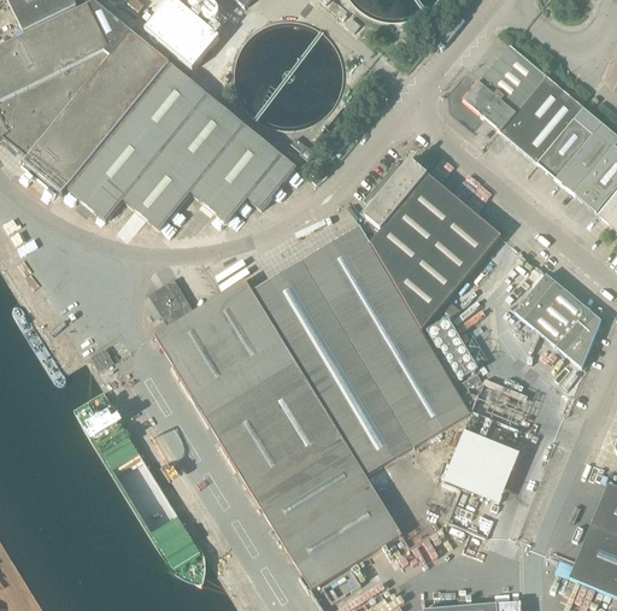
[(28,156),(24,160),(63,192),(169,60),(95,0),(92,0),(78,7),(0,46),(0,135),(3,135),(28,156)]
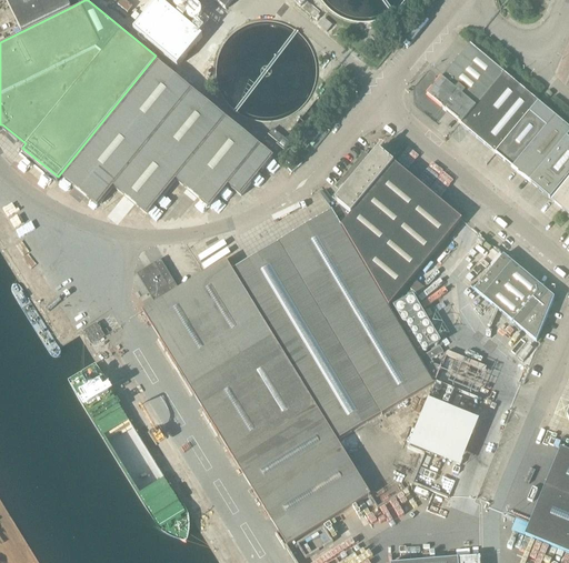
[(8,0),(22,29),(71,4),(69,0),(8,0)]
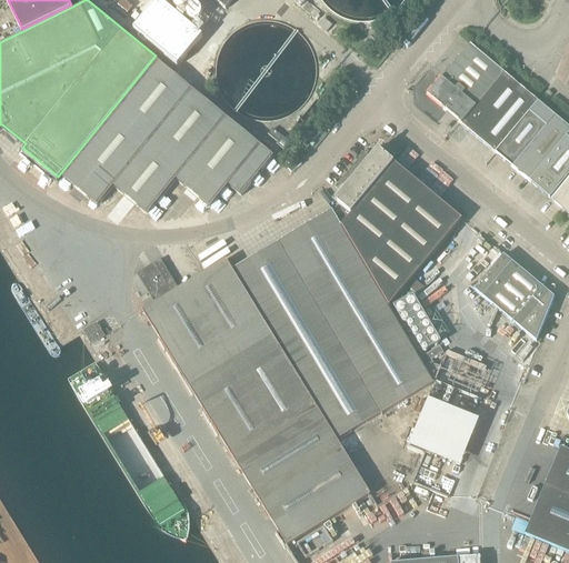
[(118,0),(128,9),(132,2),(129,0),(118,0)]
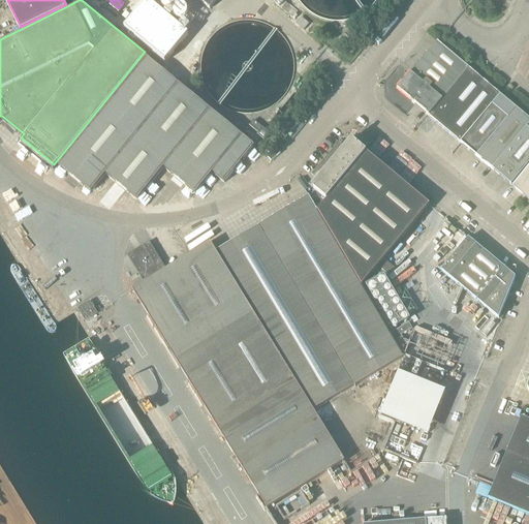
[(131,0),(122,11),(126,14),(156,38),(172,20),(148,0),(131,0)]
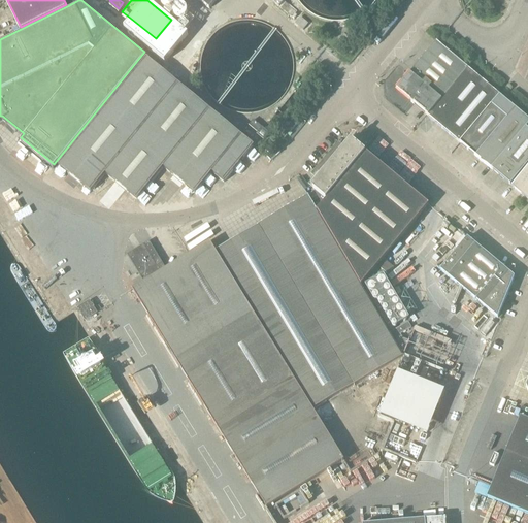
[(297,7),(288,0),(276,0),(292,13),(297,7)]
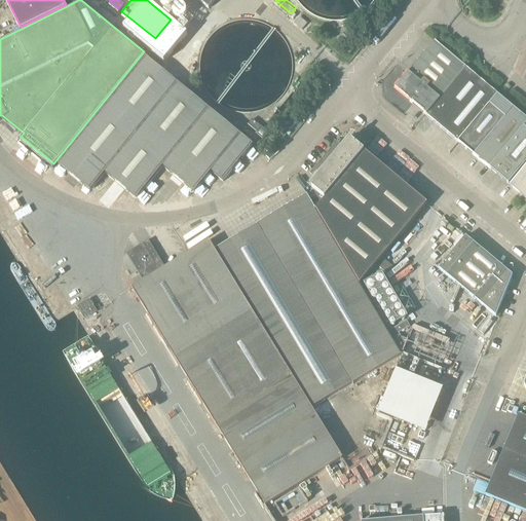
[(300,0),(301,1),(303,3),(305,4),(306,6),(308,7),(312,9),(314,11),(317,12),(320,13),(321,13),(324,14),(328,15),(330,15),(332,15),(336,15),(339,15),(341,15),(344,15),(348,14),(351,13),(352,12),(357,10),(359,9),(361,8),(364,6),(367,3),(370,1),(370,0),(300,0)]
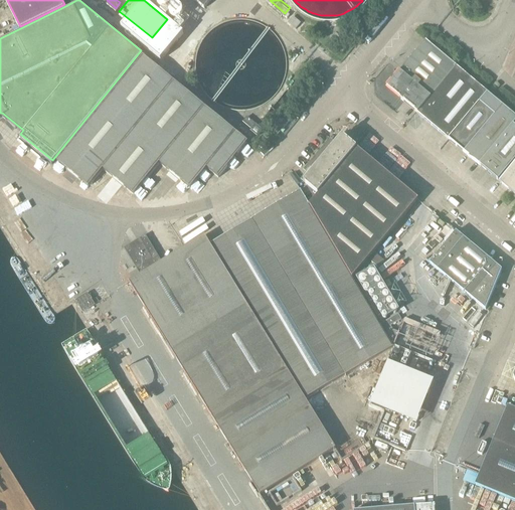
[(252,105),(255,104),(259,103),(261,102),(263,101),(266,99),(269,97),(271,96),(273,94),(275,92),(276,90),(278,88),(280,85),(282,81),(283,79),(284,76),(285,74),(285,72),(286,70),(286,68),(286,66),(287,64),(287,61),(287,58),(287,55),(286,53),(286,52),(286,49),(285,47),(284,44),(283,41),(282,39),(280,36),(279,35),(278,34),(277,32),(275,29),(273,28),(270,25),(268,23),(266,22),(264,21),(263,20),(261,19),(258,18),(256,17),(253,16),(249,16),(247,15),(244,15),(241,15),(238,15),(235,15),(233,15),(231,16),(228,17),(225,18),(222,19),(220,20),(218,21),(216,22),(214,23),(212,25),(210,27),(208,29),(206,31),(204,33),(202,36),(201,38),(200,39),(200,41),(199,43),(198,46),(197,47),(197,49),(196,50),(196,52),(196,55),(195,58),(195,61),(196,63),(196,65),(196,66),(196,68),(197,72),(198,75),(199,77),(199,78),(200,80),(201,81),(202,85),(204,87),(204,88),(206,90),(208,92),(210,94),(211,96),(213,97),(215,98),(219,101),(222,102),(224,103),(227,104),(230,105),(233,106),(237,106),(239,106),(242,106),(246,106),(249,105),(252,105)]
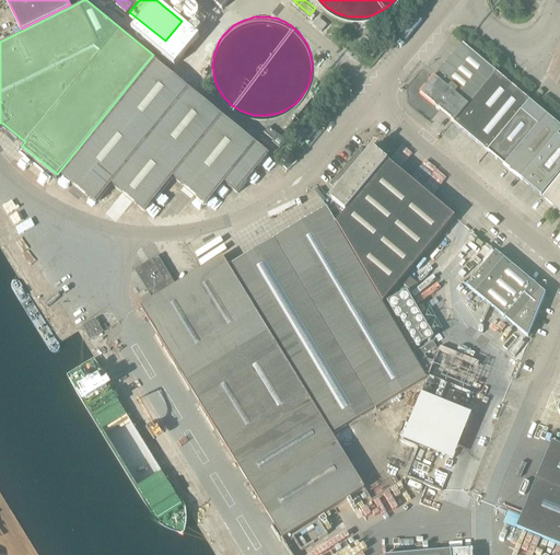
[(369,33),(364,30),(360,35),(364,38),(369,33)]
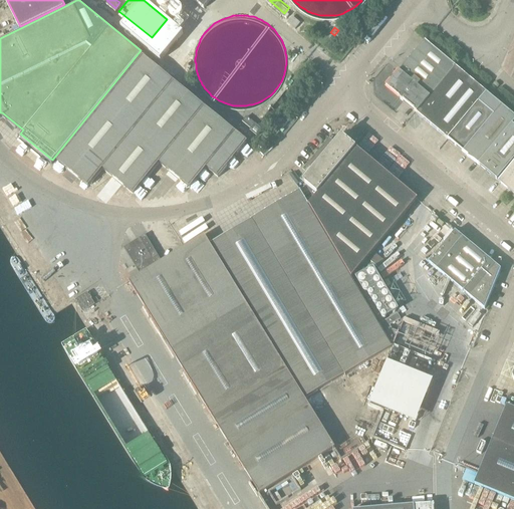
[(417,108),(456,62),(425,36),(399,67),(401,69),(391,81),(417,103),(415,105),(414,105),(417,108)]
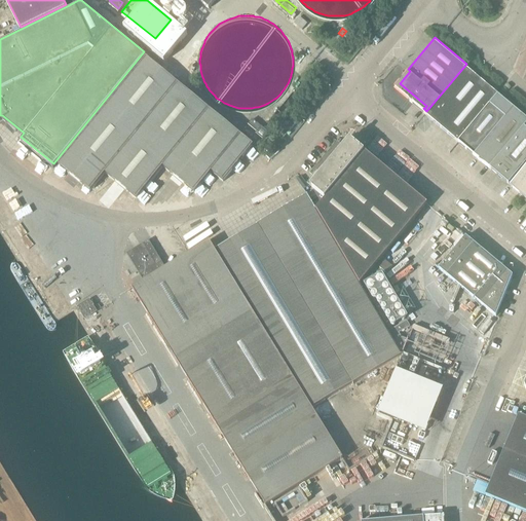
[(240,131),(146,52),(59,160),(90,186),(105,169),(137,194),(162,162),(194,188),(211,166),(223,177),(242,153),(253,141),(240,131)]
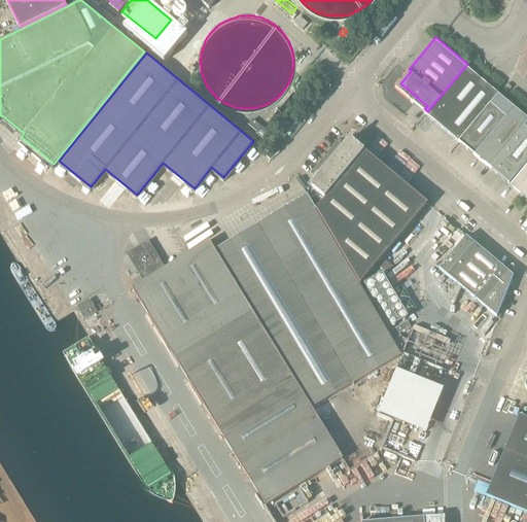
[(467,64),(427,111),(459,138),(491,100),(498,91),(467,64)]
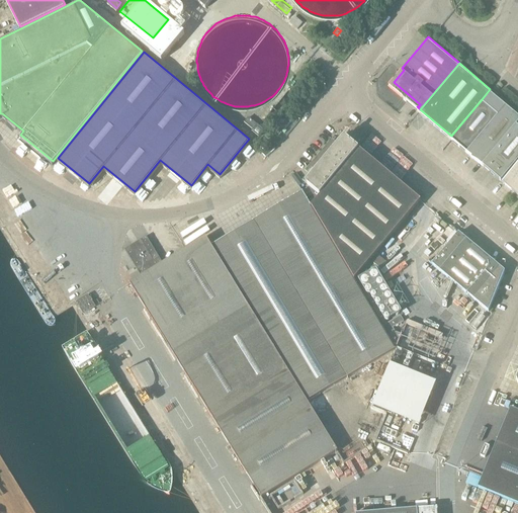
[(483,98),(498,111),(466,148),(482,161),(516,120),(517,117),(517,111),(490,89),(483,98)]
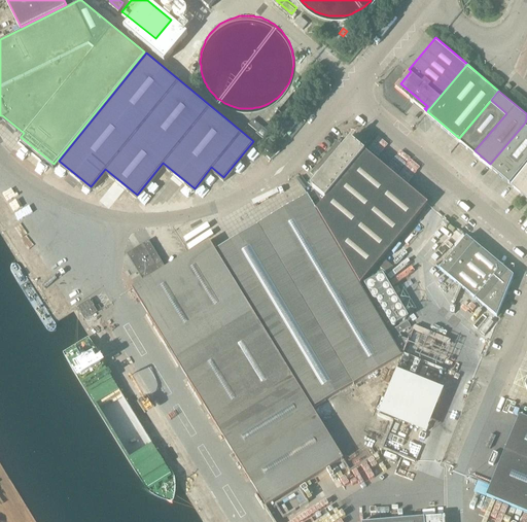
[(459,138),(475,150),(506,113),(491,100),(459,138)]
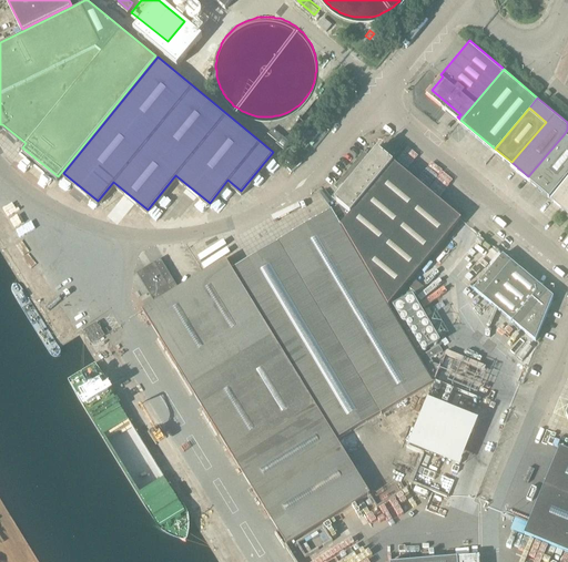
[(276,139),(284,145),(290,138),(272,123),(267,130),(277,138),(276,139)]
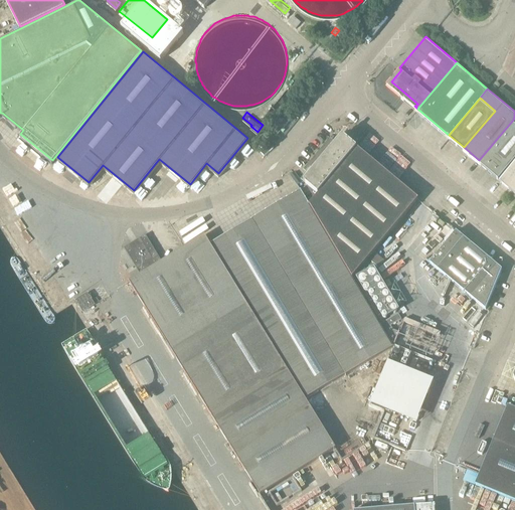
[(276,132),(290,117),(284,112),(271,127),(276,132)]
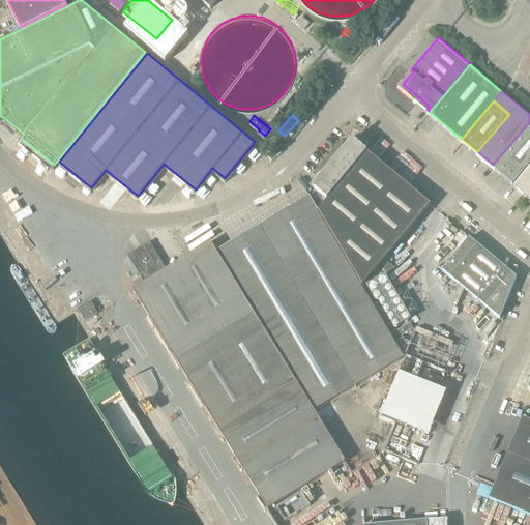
[(512,181),(529,159),(529,125),(528,123),(493,165),(512,181)]
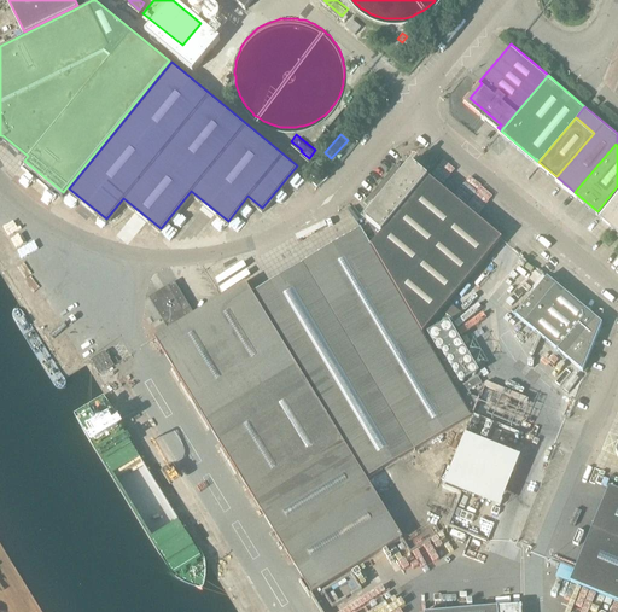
[(374,229),(367,234),(371,240),(427,173),(413,161),(369,213),(371,213),(367,216),(369,220),(373,227),(374,229)]
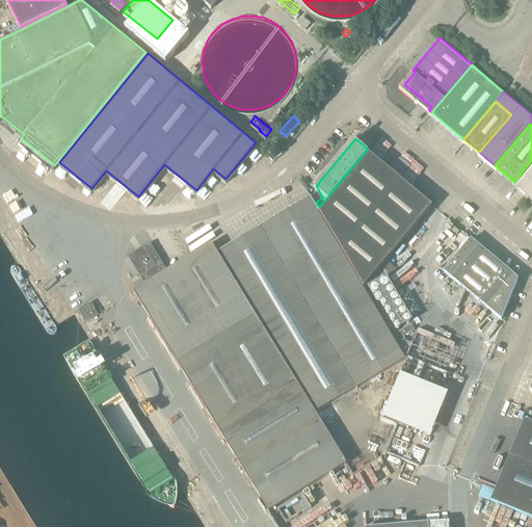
[(277,143),(268,152),(269,153),(272,157),(282,149),(278,145),(277,143)]
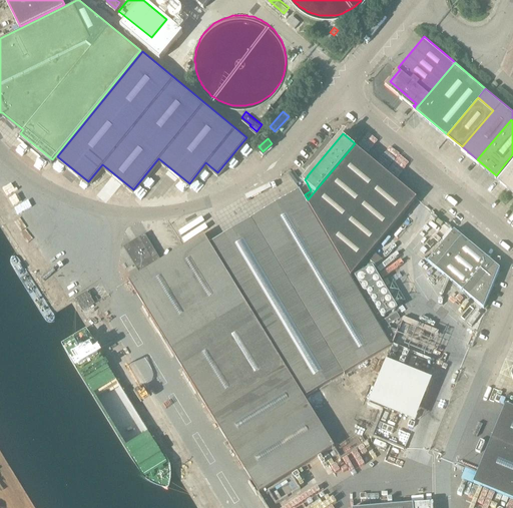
[(355,143),(308,199),(351,273),(416,194),(417,194),(356,144),(355,143)]
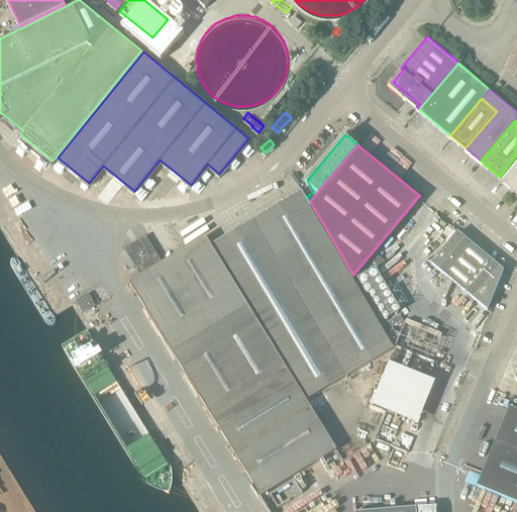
[(516,159),(501,178),(516,191),(516,159)]
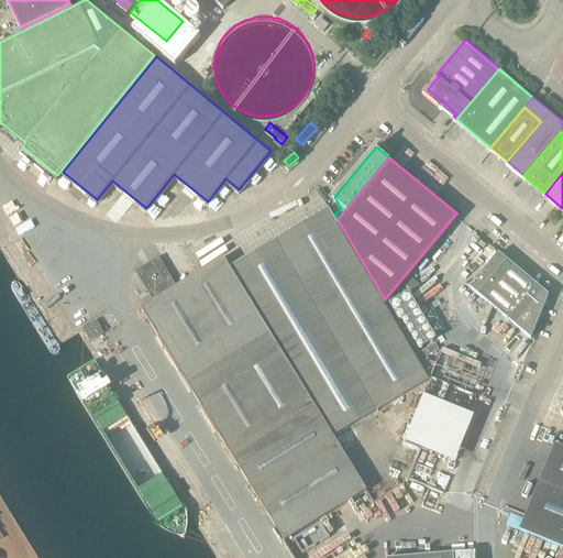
[(330,204),(334,211),(340,207),(337,200),(330,204)]
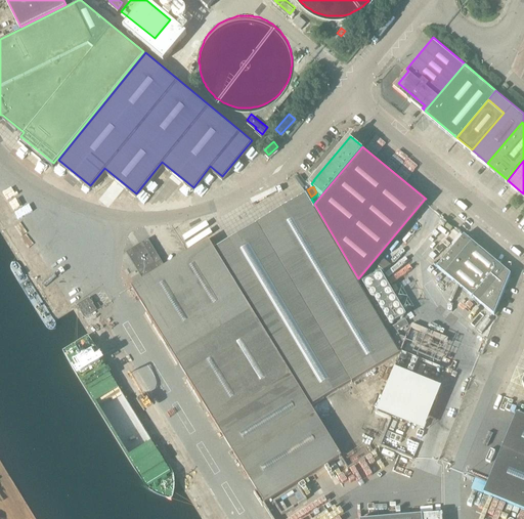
[(131,283),(140,296),(214,418),(291,371),(291,370),(292,370),(311,401),(351,377),(352,377),(400,349),(358,278),(314,204),(311,199),(306,190),(217,243),(219,247),(216,248),(208,235),(131,283)]
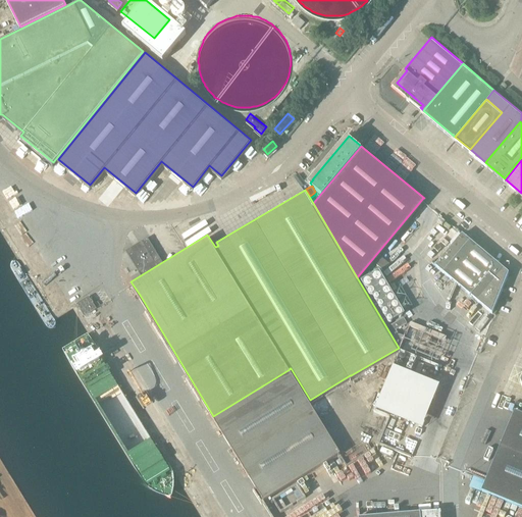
[(462,229),(435,262),(492,310),(509,269),(470,237),(462,229)]
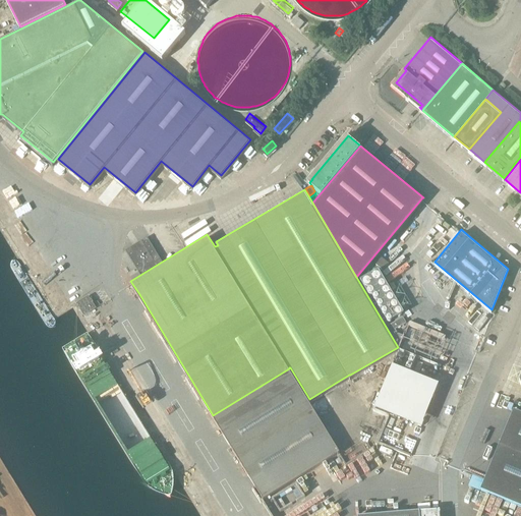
[(138,272),(160,260),(143,233),(123,245),(138,272)]
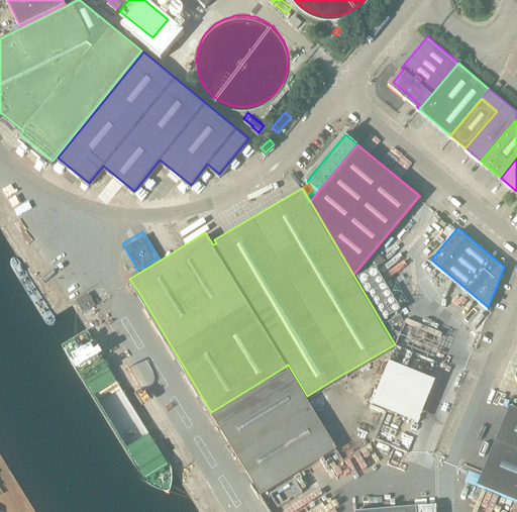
[(77,297),(83,308),(94,301),(87,291),(77,297)]
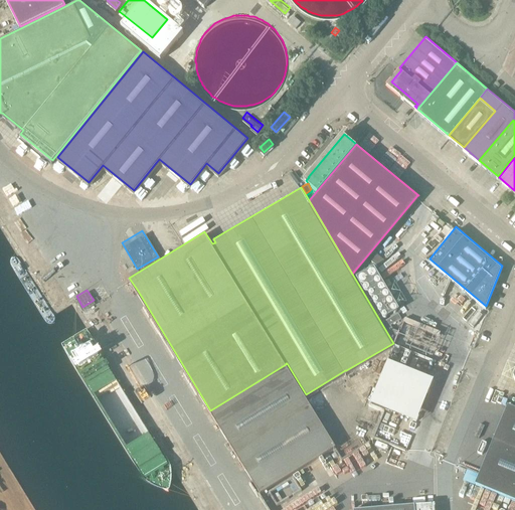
[(386,358),(371,401),(418,418),(435,374),(386,358)]
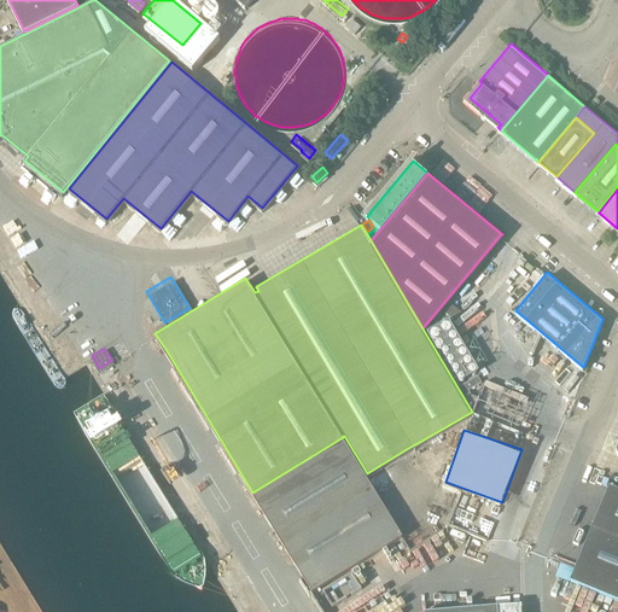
[(402,534),(343,437),(252,493),(313,589),(402,534)]
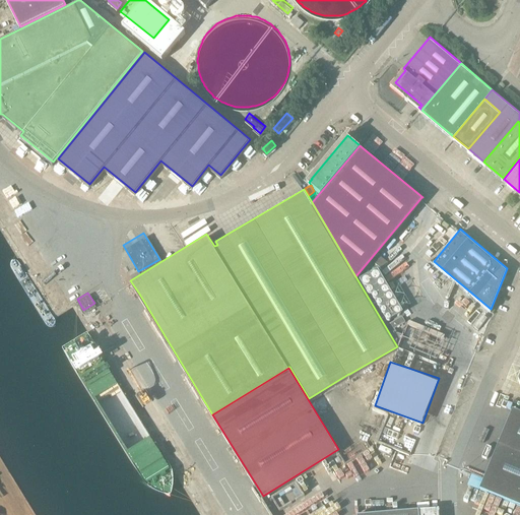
[(519,408),(513,405),(479,486),(519,502),(519,408)]
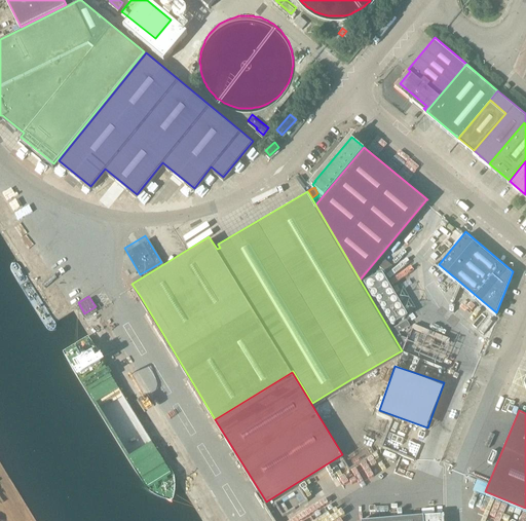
[(444,520),(444,511),(362,518),(361,520),(444,520)]
